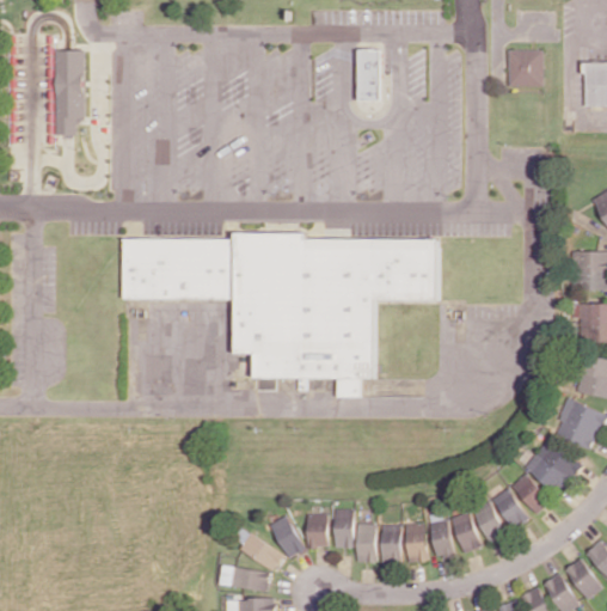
[(379,50),(356,49),(355,101),(378,101),(379,50)]
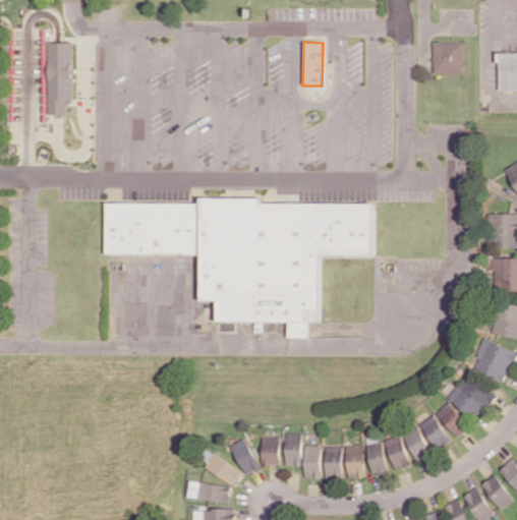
[(69,101),(69,43),(44,43),(44,114),(62,114),(62,101),(69,101)]
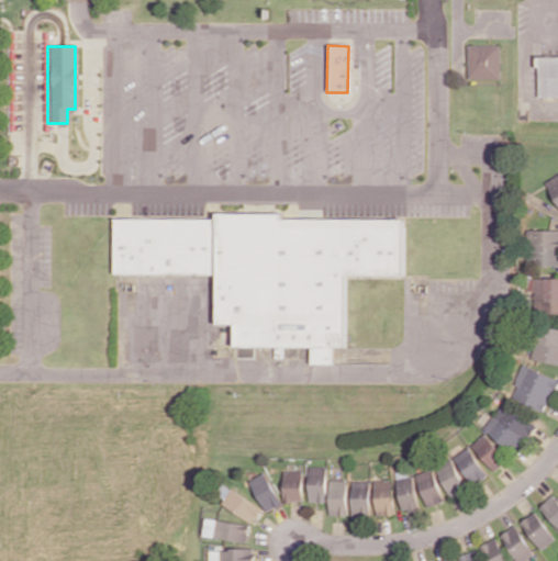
[(464,79),(495,79),(497,46),(464,46),(464,79)]
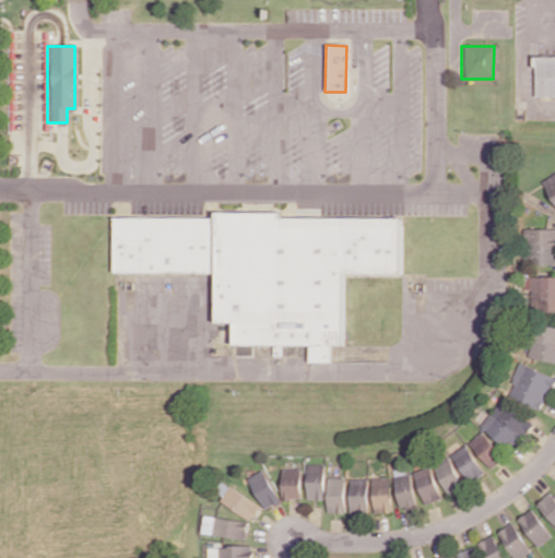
[(399,218),(278,218),(278,213),(213,213),(213,218),(111,218),(110,273),(213,273),(213,323),(231,323),(231,345),(306,345),(306,363),(328,363),(328,345),(340,346),(340,274),(399,274),(399,218)]
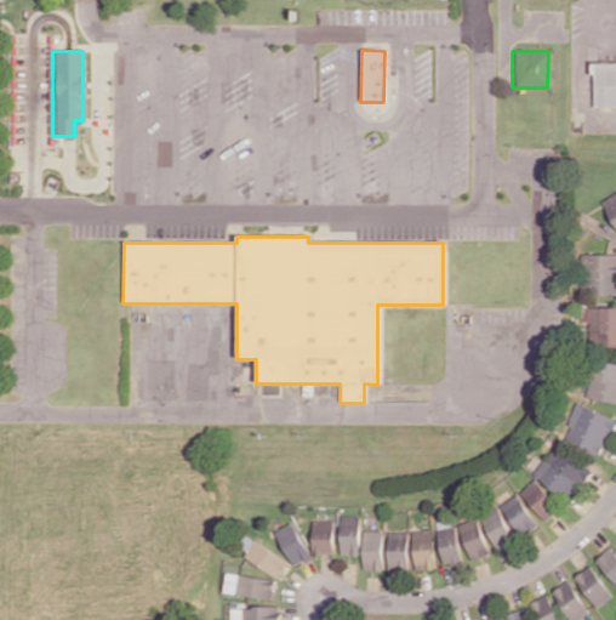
[(576,294),(615,295),(615,255),(576,255),(576,294)]
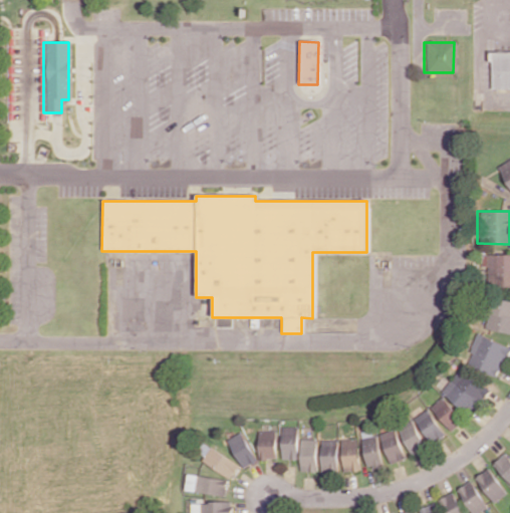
[(509,286),(509,254),(477,255),(478,267),(485,267),(485,287),(509,286)]
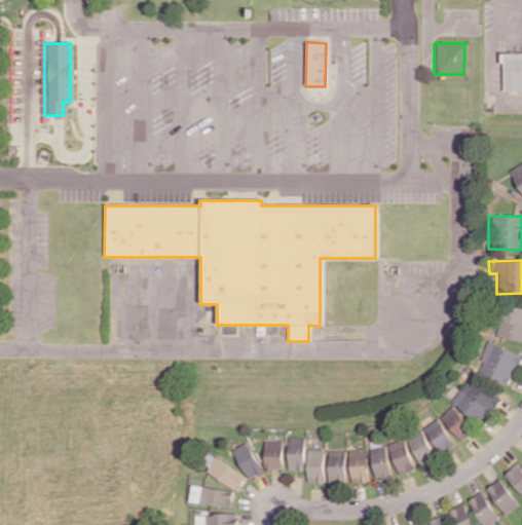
[(495,339),(521,340),(521,308),(497,306),(495,339)]
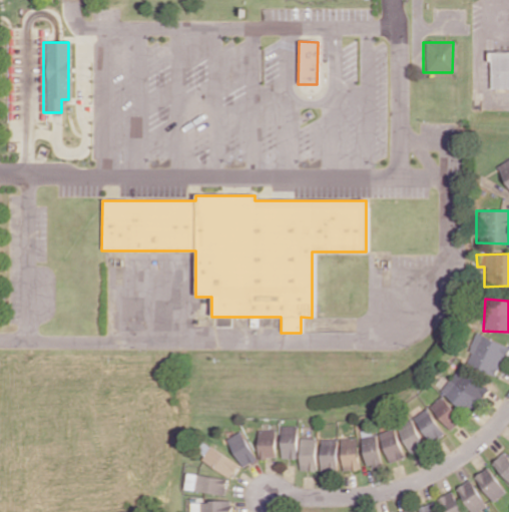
[(507,347),(473,333),(465,352),(468,354),(464,365),(494,378),(507,347)]
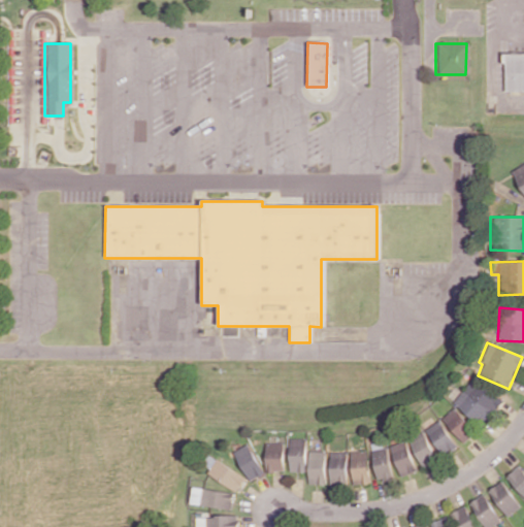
[(481,426),(499,401),(469,379),(451,404),(481,426)]
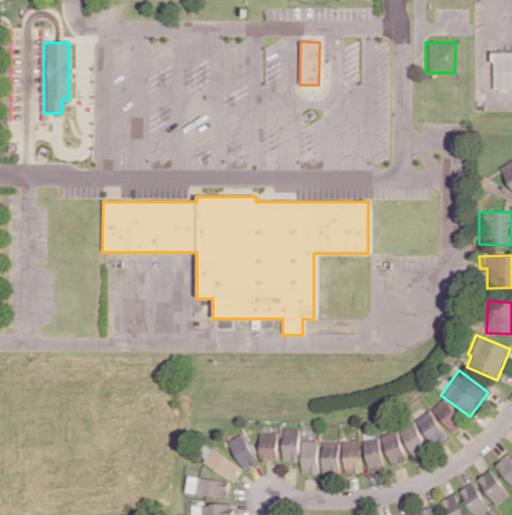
[(450,433),(462,422),(441,398),(429,409),(450,433)]
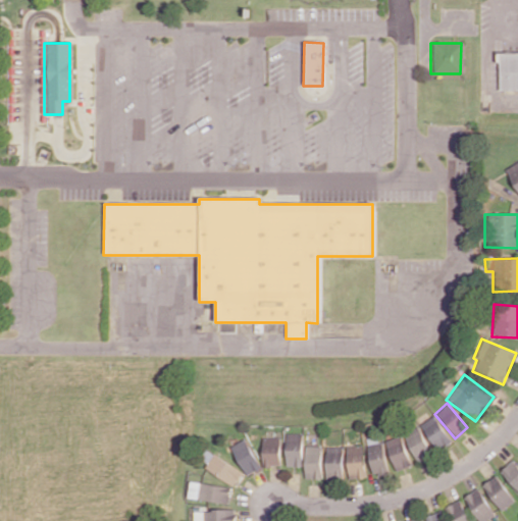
[(435,452),(449,443),(431,415),(418,424),(435,452)]
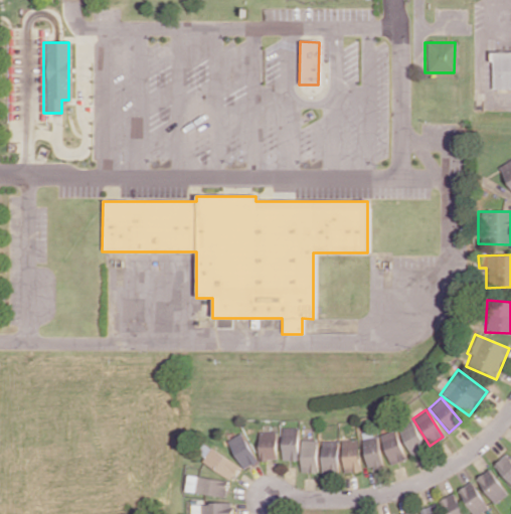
[(395,429),(409,457),(423,450),(409,421),(395,429)]
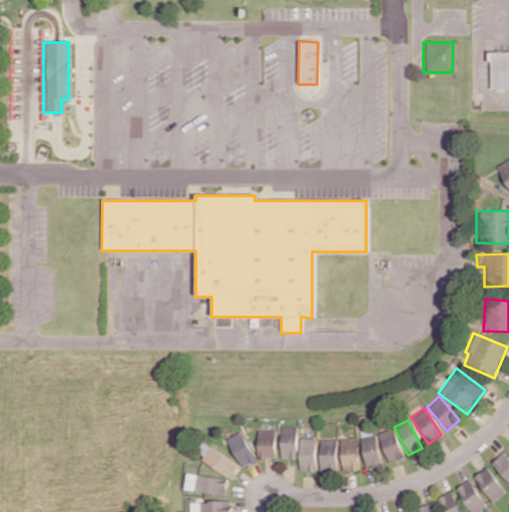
[(279,458),(295,459),(295,427),(279,427),(279,458)]
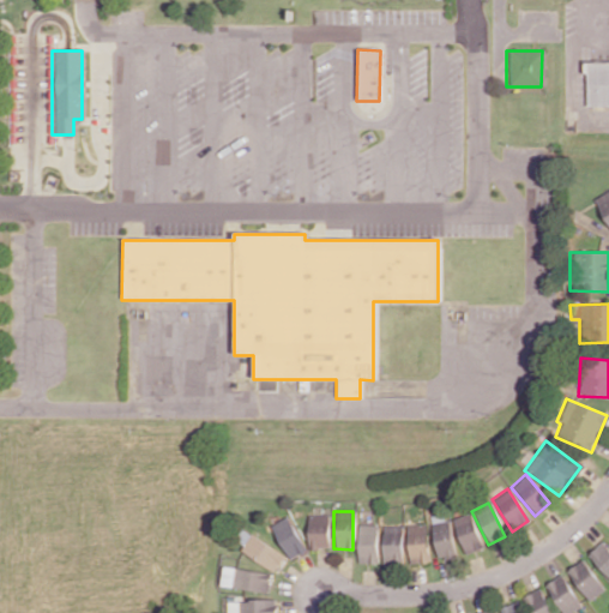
[(481,548),(468,512),(448,520),(463,556),(481,548)]
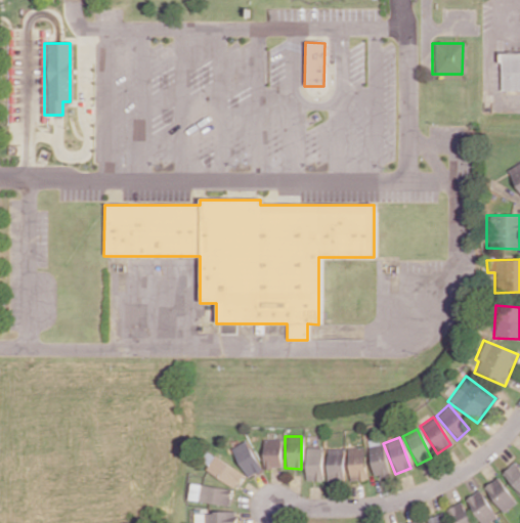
[(245,478),(259,470),(244,440),(229,448),(245,478)]
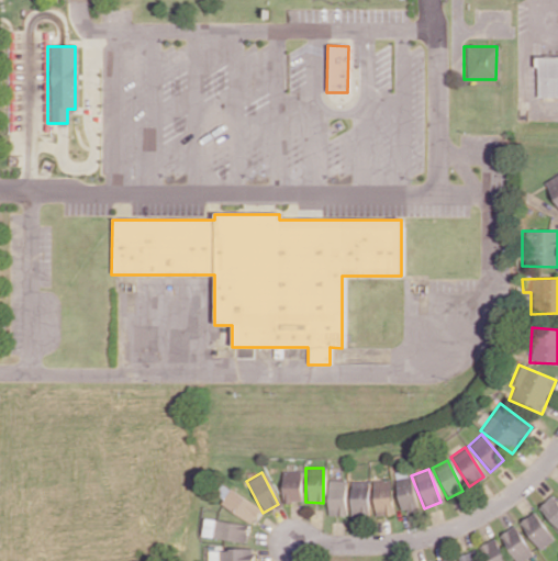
[(299,472),(280,472),(280,503),(299,502),(299,472)]
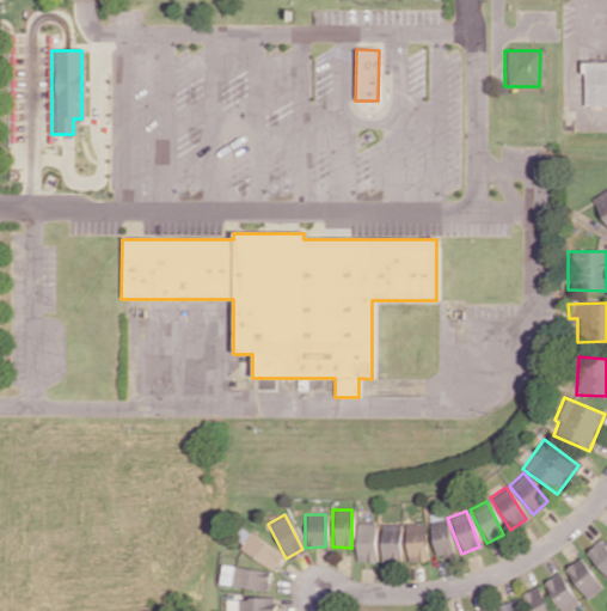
[(431,557),(449,556),(447,515),(428,517),(431,557)]
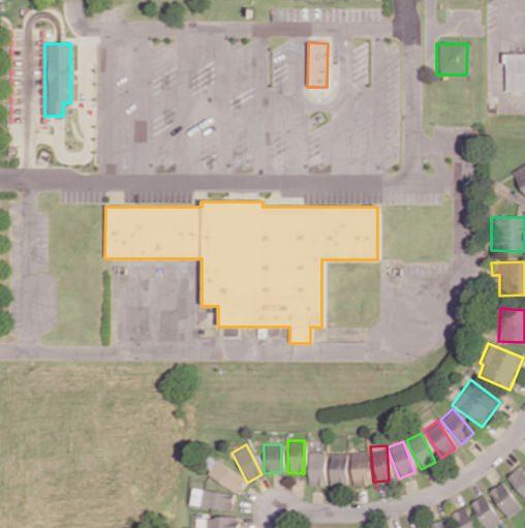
[(350,486),(367,485),(366,452),(349,453),(350,486)]
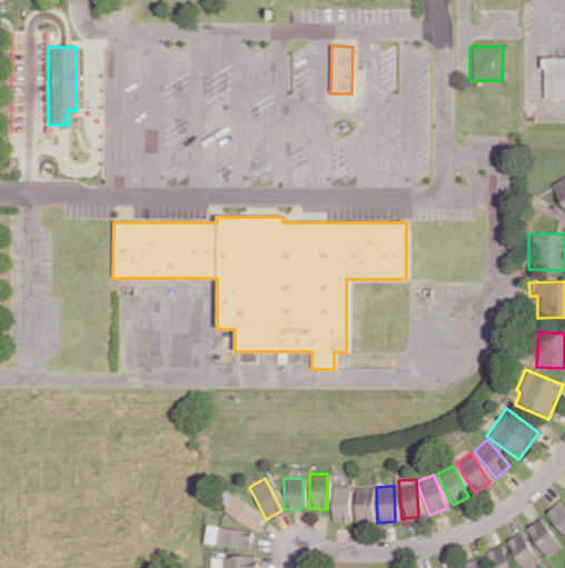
[(348,522),(348,487),(329,487),(329,522),(348,522)]
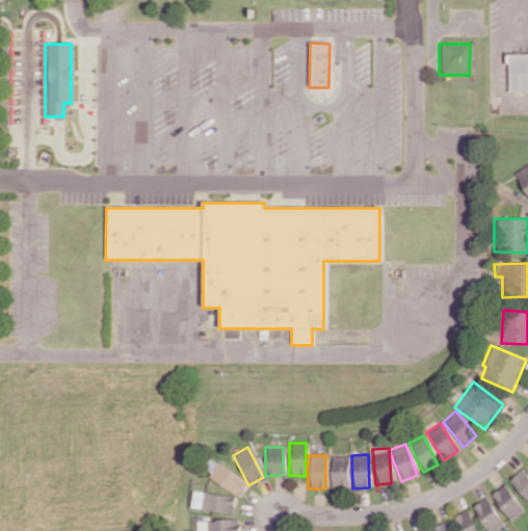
[(330,488),(346,488),(347,456),(330,456),(330,488)]
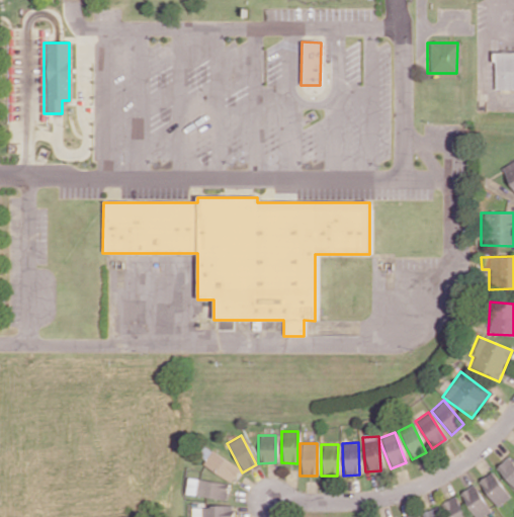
[(230,483),(238,468),(210,450),(201,464),(230,483)]
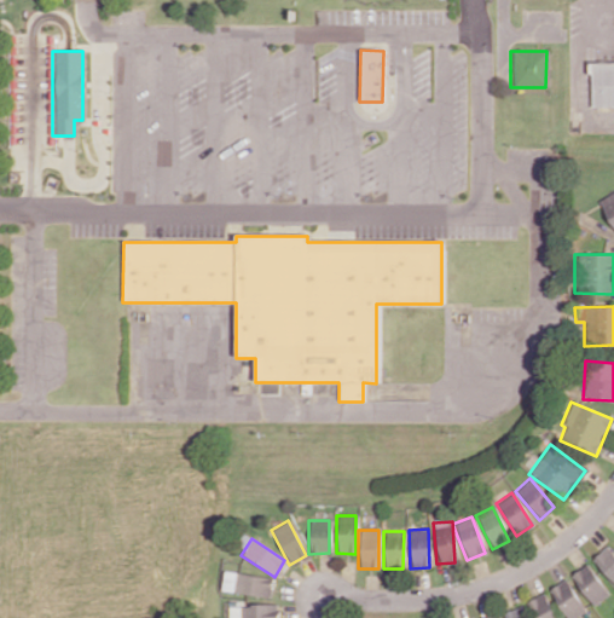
[(613,555),(606,546),(590,559),(613,587),(613,555)]
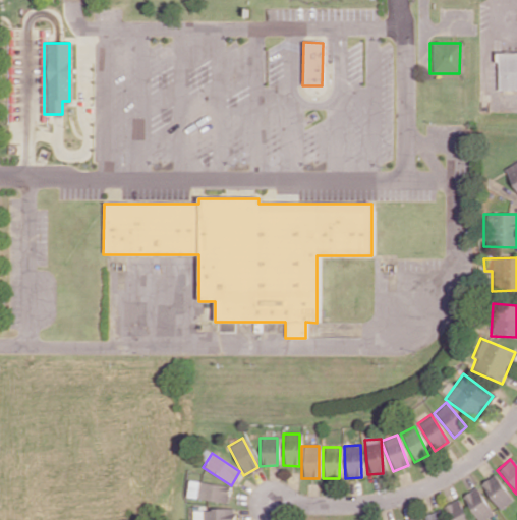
[(498,510),(511,501),(493,474),(479,484),(498,510)]
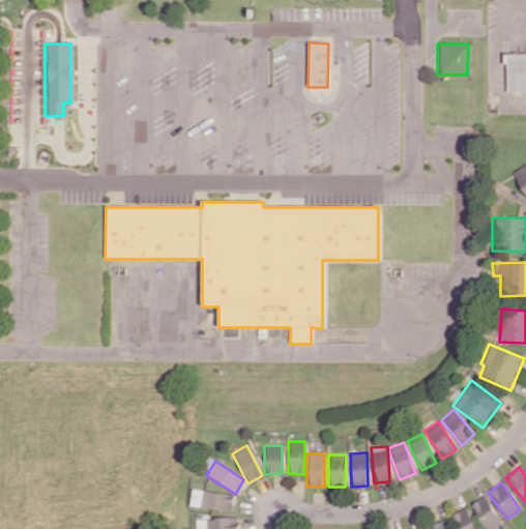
[(188,507),(230,510),(231,494),(190,491),(188,507)]
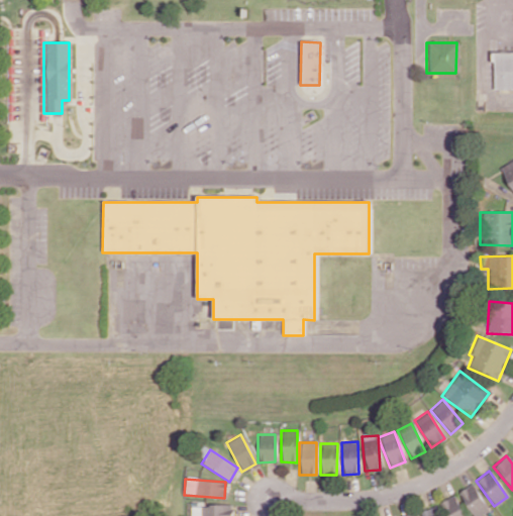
[(480,515),(487,513),(474,484),(458,491),(471,515),(480,515)]
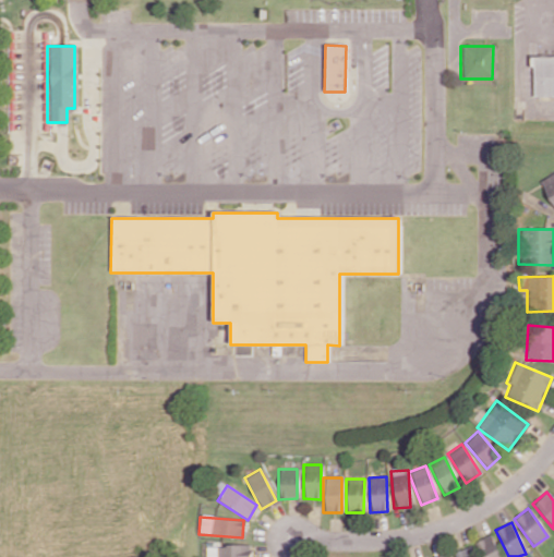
[(474,542),(481,556),(500,556),(491,535),(474,542)]
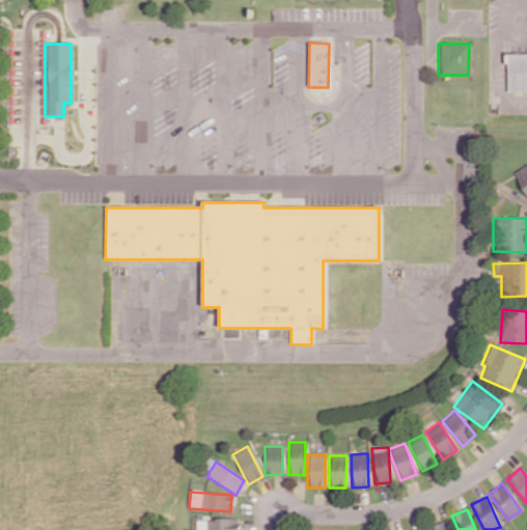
[(237,529),(237,520),(195,519),(194,529),(237,529)]
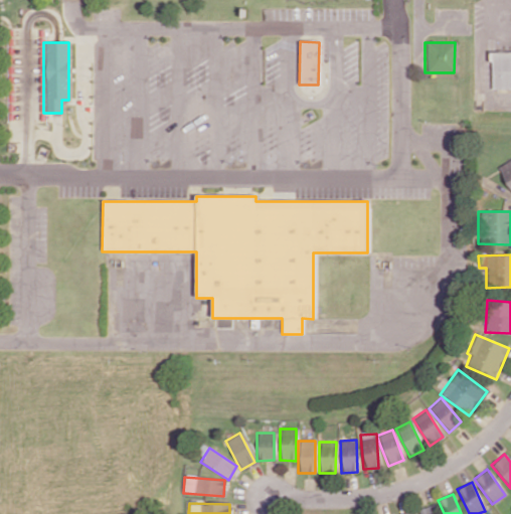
[(416,510),(417,513),(437,513),(432,503),(416,510)]
